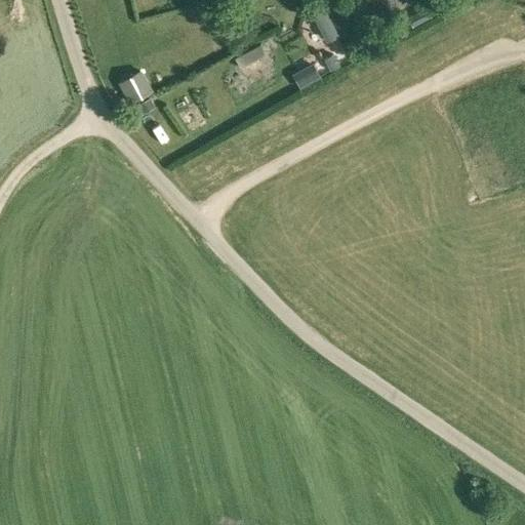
[(385,0),(384,2),(400,11),(406,0),(385,0)]
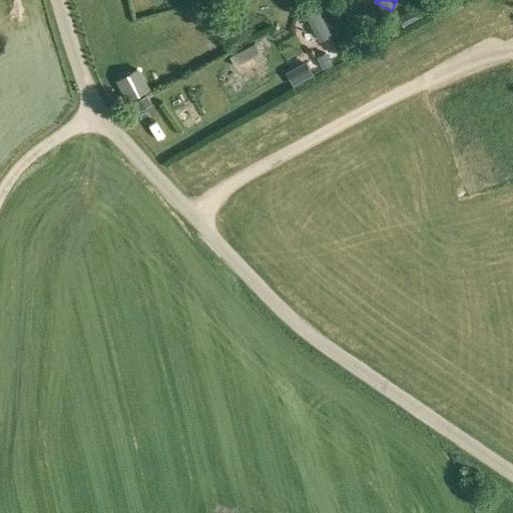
[(303,12),(318,41),(331,34),(315,5),(303,12)]
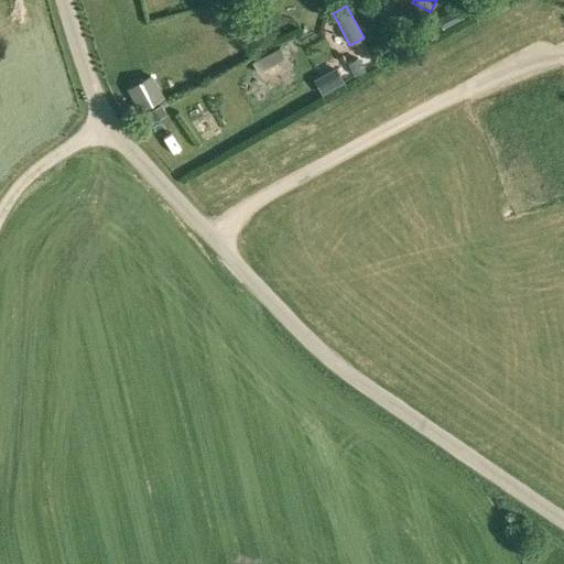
[(462,19),(456,8),(437,19),(443,29),(462,19)]
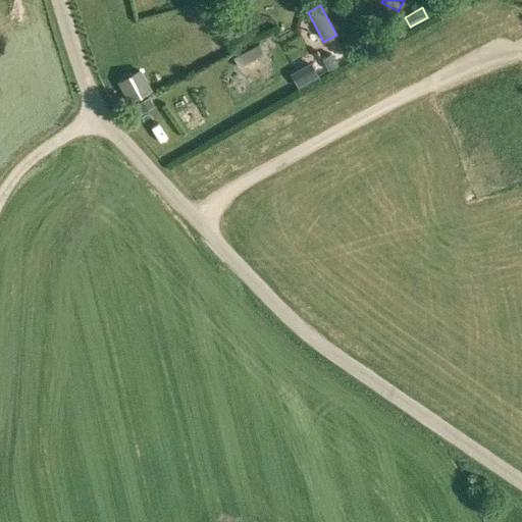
[(264,54),(259,45),(233,58),(239,67),(264,54)]
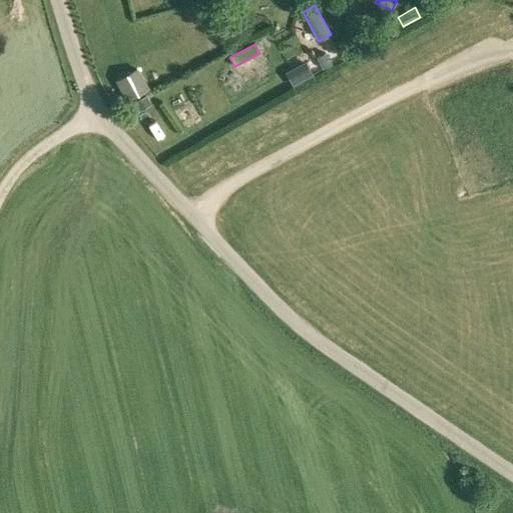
[(326,52),(317,57),(323,69),(332,64),(326,52)]
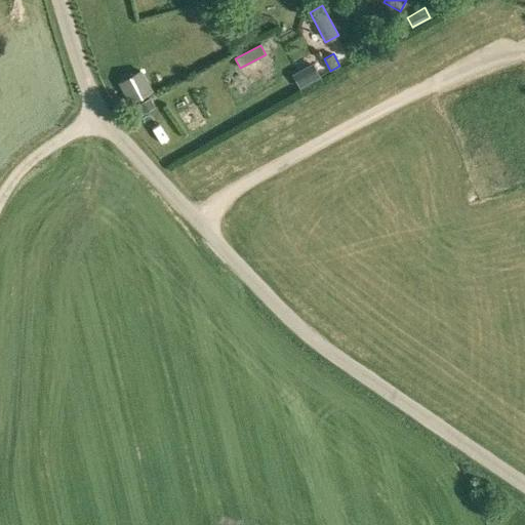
[(320,78),(313,64),(292,74),(299,89),(320,78)]
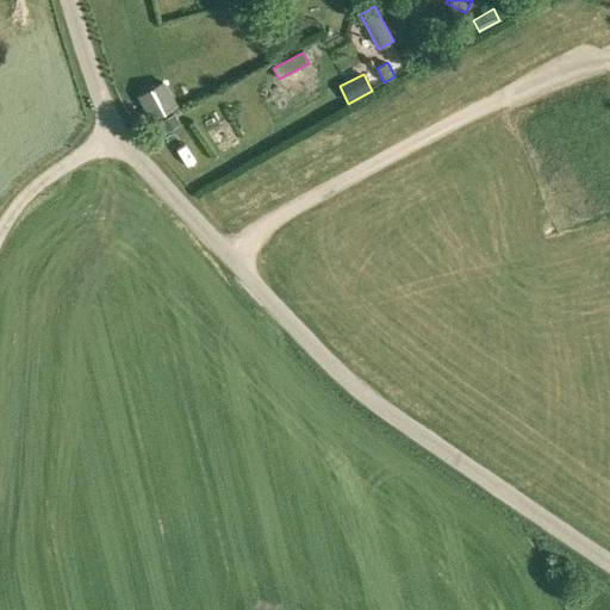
[(126,106),(139,130),(163,116),(151,93),(126,106)]
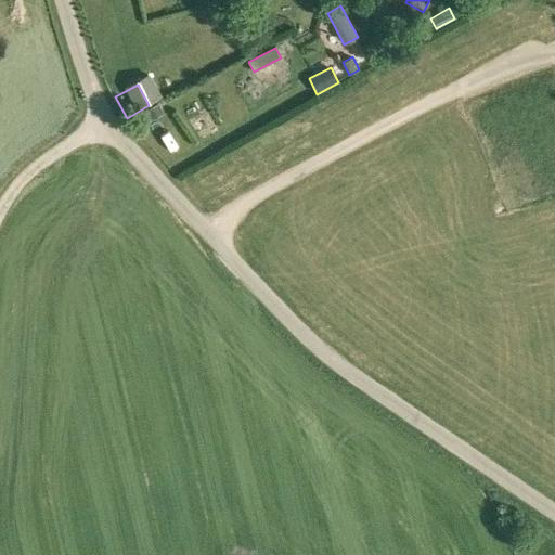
[(157,103),(144,111),(149,119),(163,112),(157,103)]
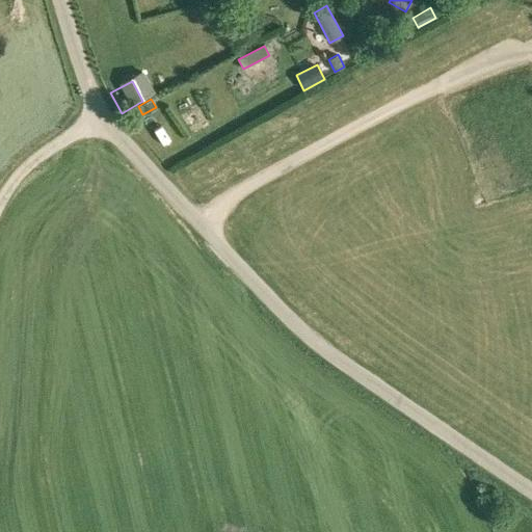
All buildings are outlined.
